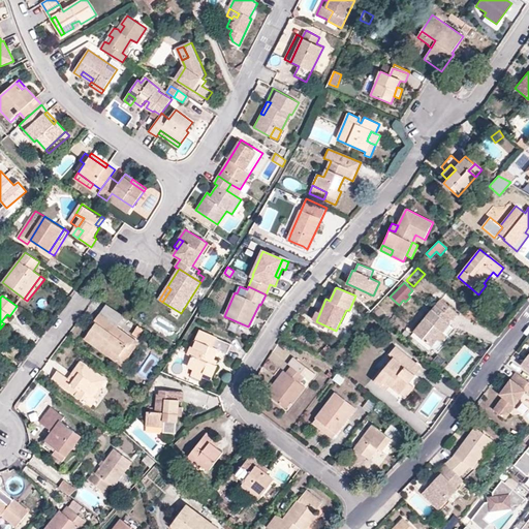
[(454,328),(447,322),(442,318),(445,313),(450,319),(456,312),(440,300),(414,332),(431,347),(437,340),(443,332),(447,335),(454,328)]
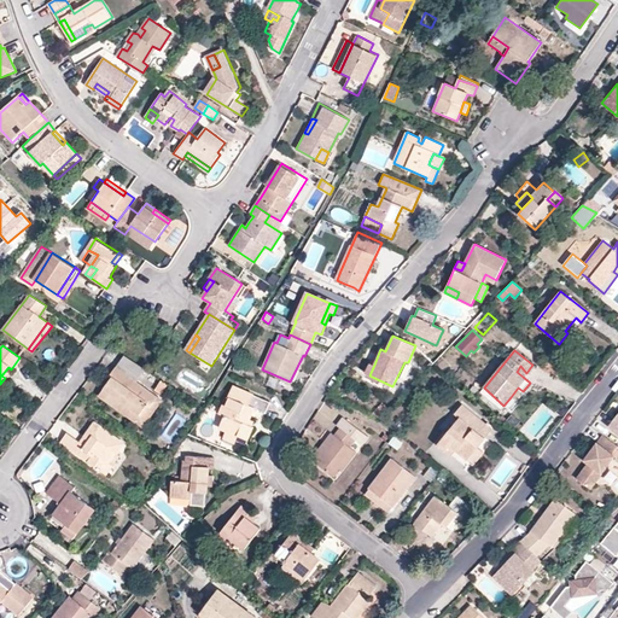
[(146,371),(124,357),(117,367),(138,382),(146,371)]
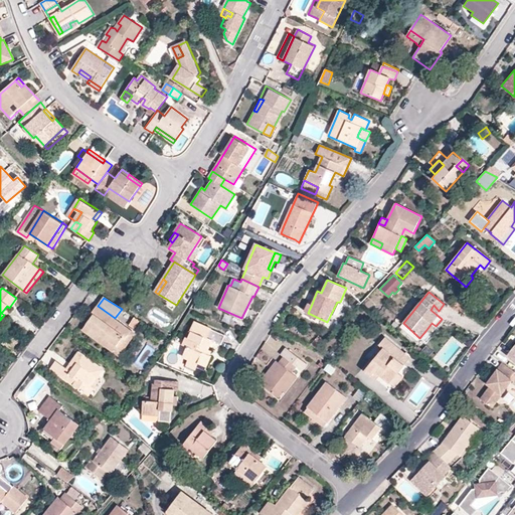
[(436,314),(439,311),(434,305),(431,310),(436,314)]
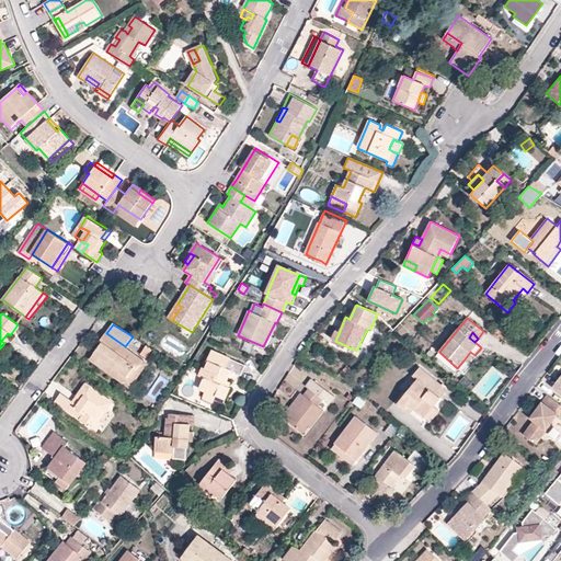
[(138,368),(144,359),(125,346),(106,333),(100,341),(103,343),(99,348),(90,359),(124,384),(136,366),(138,368)]
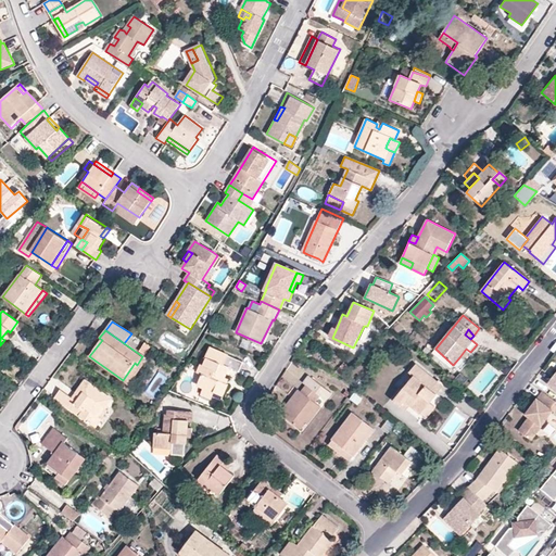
[(152,348),(144,343),(139,352),(147,356),(152,348)]
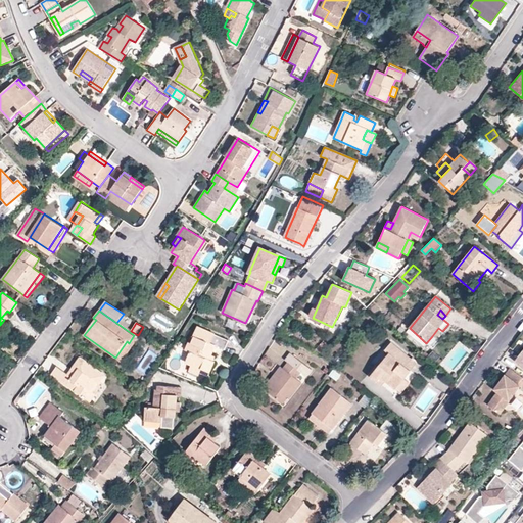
[(185,364),(191,366),(201,370),(209,373),(215,362),(209,360),(216,345),(225,349),(229,340),(197,327),(193,336),(195,337),(192,343),(189,342),(186,350),(189,352),(185,364)]
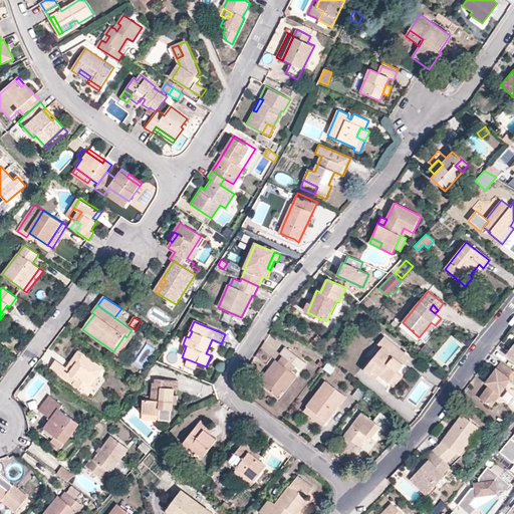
[(429,333),(435,325),(431,322),(425,330),(429,333)]
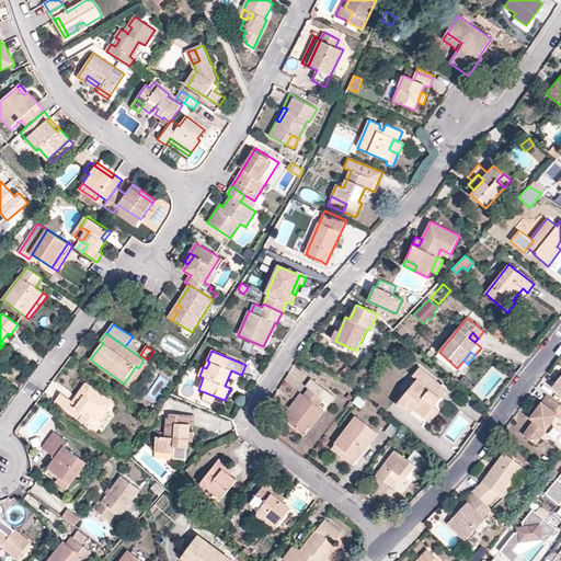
[(148,363),(144,359),(138,368),(136,366),(124,384),(130,388),(148,363)]
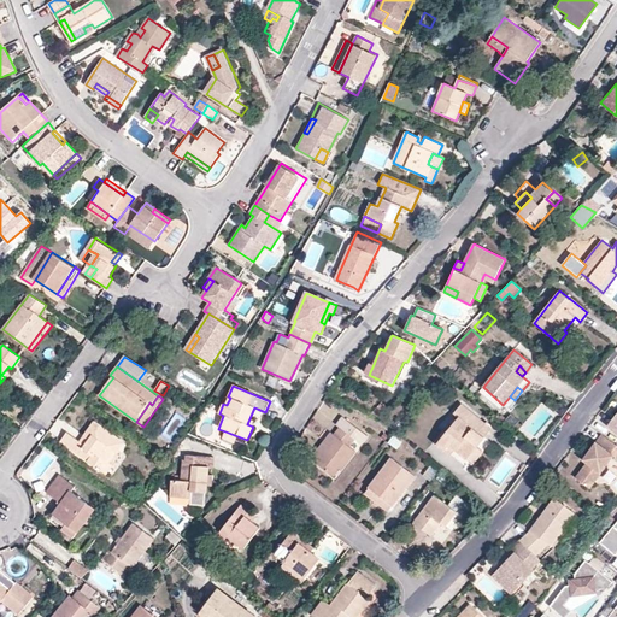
[(370,416),(380,421),(391,410),(382,403),(370,416)]
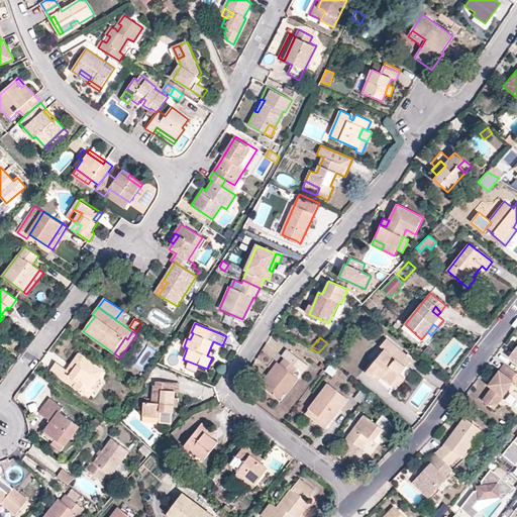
[(400,363),(406,354),(387,338),(380,346),(384,349),(366,372),(378,381),(381,377),(390,384),(399,374),(405,367),(400,363)]
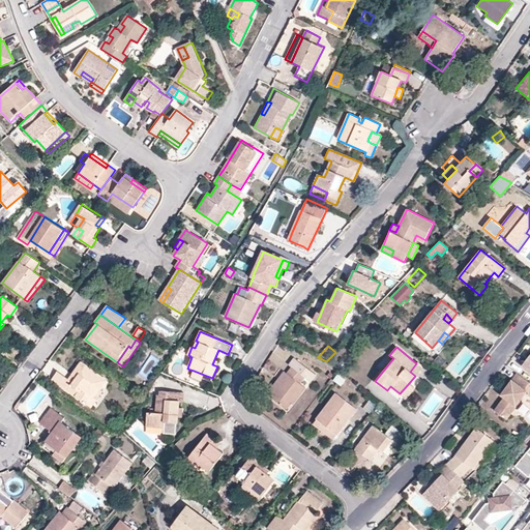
[(292,367),(287,374),(270,395),(287,409),(291,403),(293,404),(305,387),(299,383),(304,377),(311,381),(316,374),(295,357),(289,365),(292,367)]
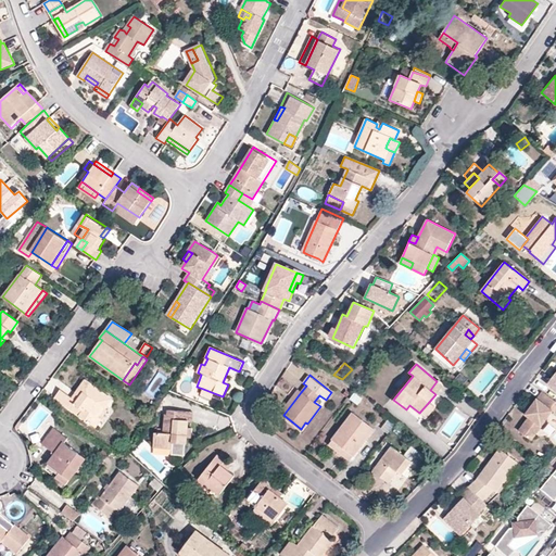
[(106,407),(112,399),(86,380),(76,393),(81,397),(78,403),(72,399),(60,390),(53,399),(90,425),(103,405),(106,407)]
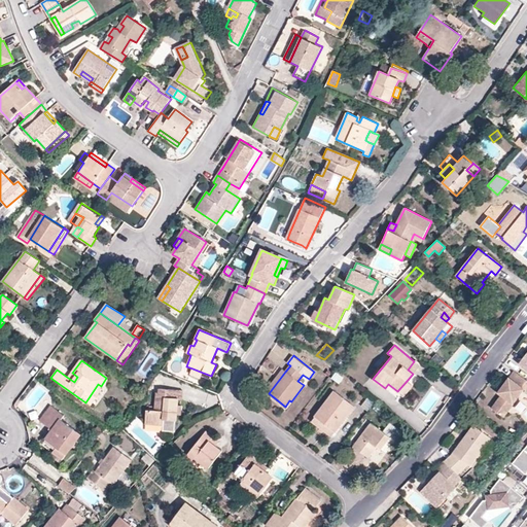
[(419,365),(414,361),(408,370),(413,374),(419,365)]
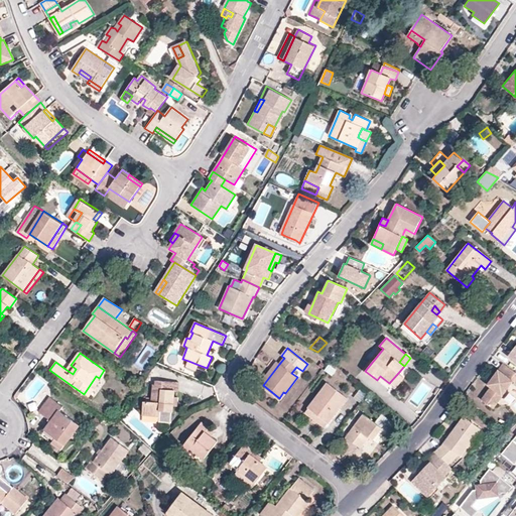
[(197,370),(199,365),(188,361),(186,366),(197,370)]
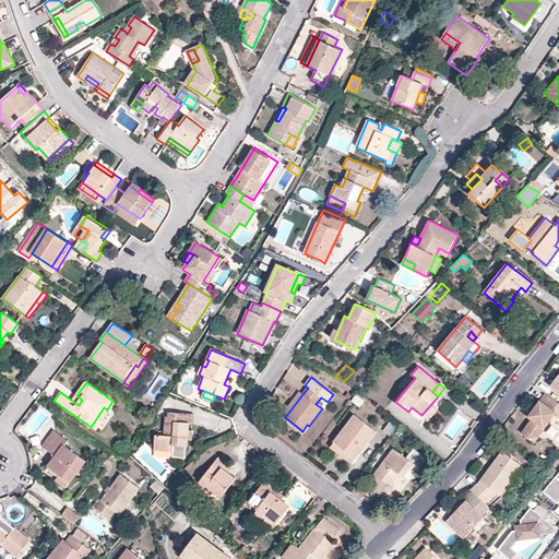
[(282,415),(285,417),(302,394),(299,392),(282,415)]
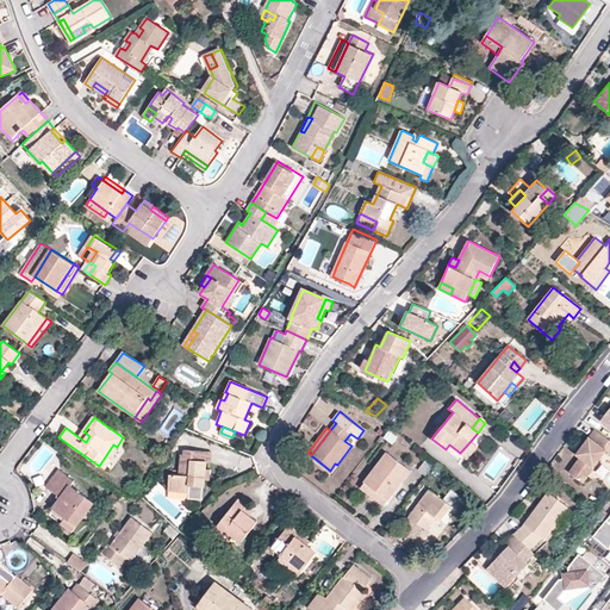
[(390,429),(383,437),(392,444),(399,435),(390,429)]
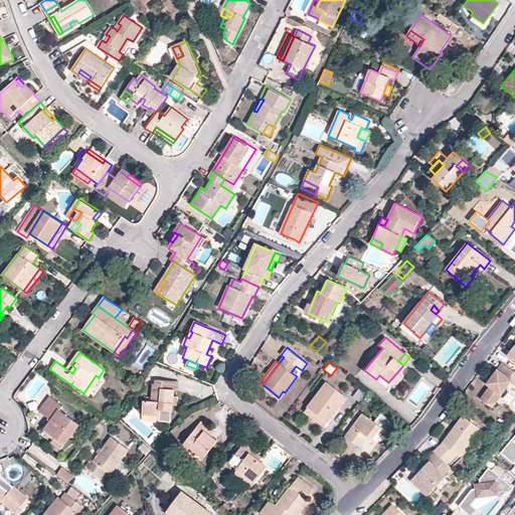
[(514,370),(504,362),(491,378),(495,381),(491,385),(482,397),(494,406),(513,379),(514,380),(514,370)]
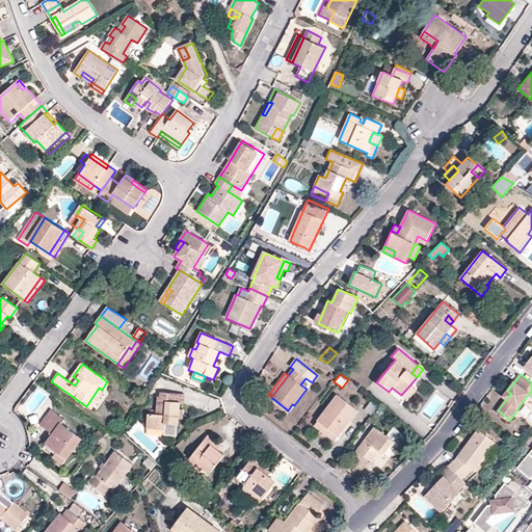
[(73,376),(69,381),(75,386),(78,380),(73,376)]
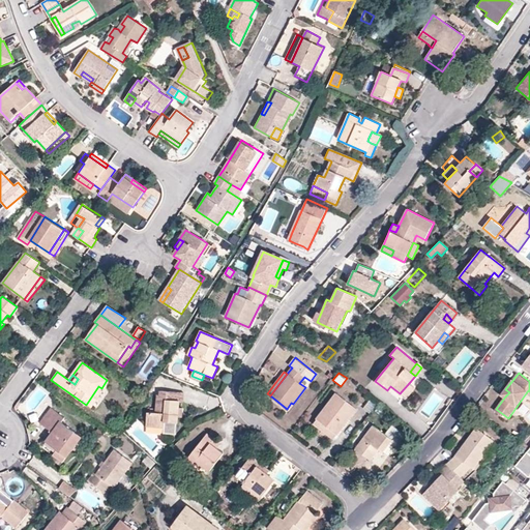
[(415,388),(409,383),(400,393),(400,394),(406,400),(415,388)]
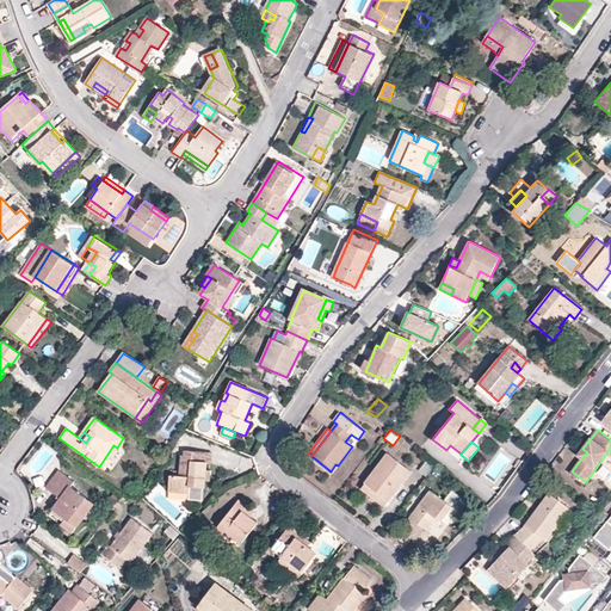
[(109,458),(117,448),(113,445),(99,467),(105,470),(112,460),(109,458)]
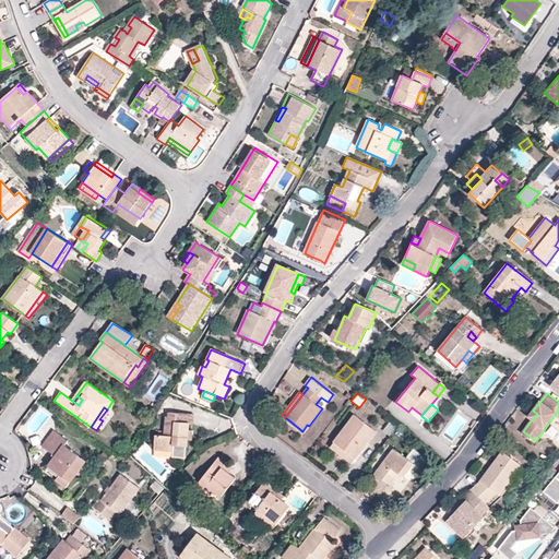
[(192,424),(193,414),(169,413),(169,417),(166,417),(164,436),(155,435),(154,449),(173,451),(174,445),(182,447),(188,447),(188,440),(189,430),(189,424),(192,424)]
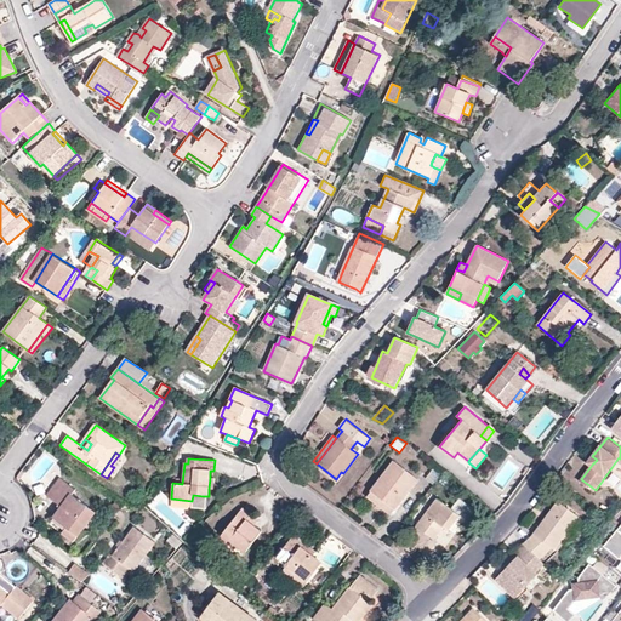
[(396,508),(417,479),(394,461),(372,490),(396,508)]
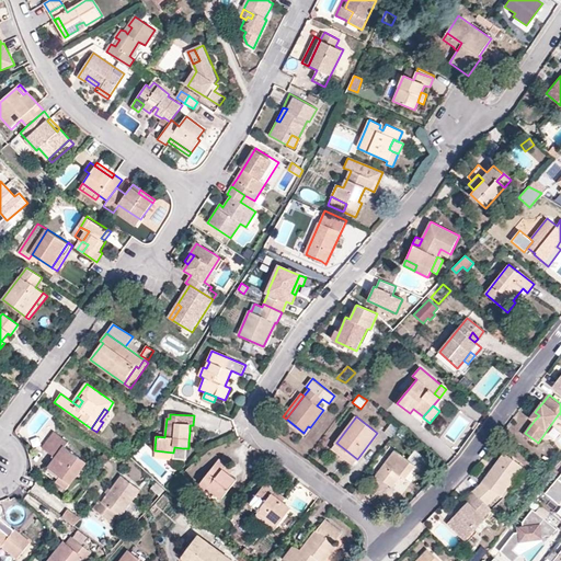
[(392,438),(400,427),(392,422),(385,433),(392,438)]
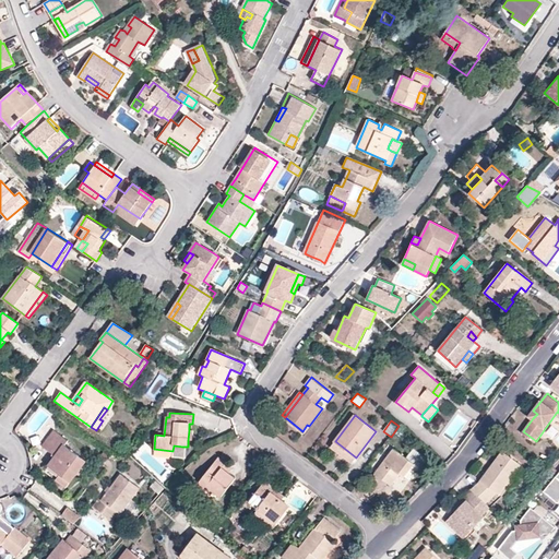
[(401,438),(406,433),(401,428),(395,433),(401,438)]
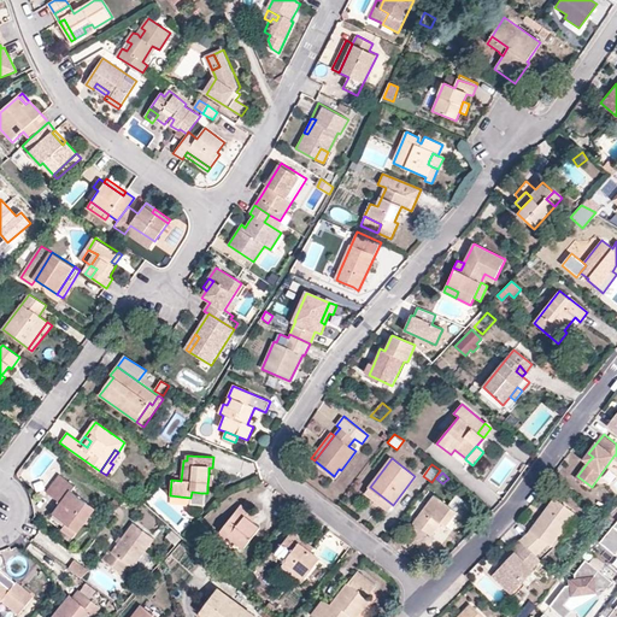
[(62,504),(54,513),(66,523),(64,526),(76,535),(95,509),(71,491),(75,487),(60,475),(47,493),(62,504)]
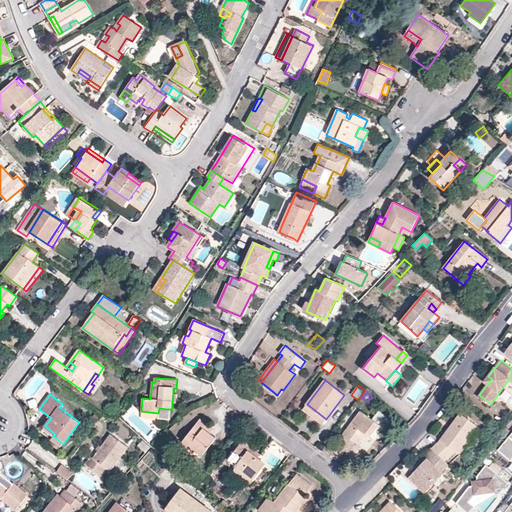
[(322,425),(326,419),(307,404),(302,410),(322,425)]
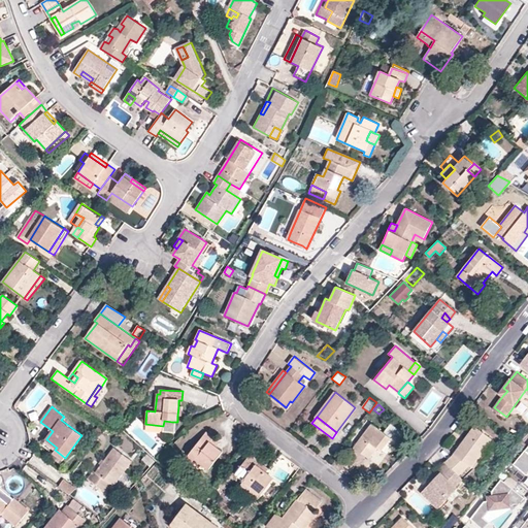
[(172,430),(172,422),(164,421),(163,426),(163,430),(172,430)]
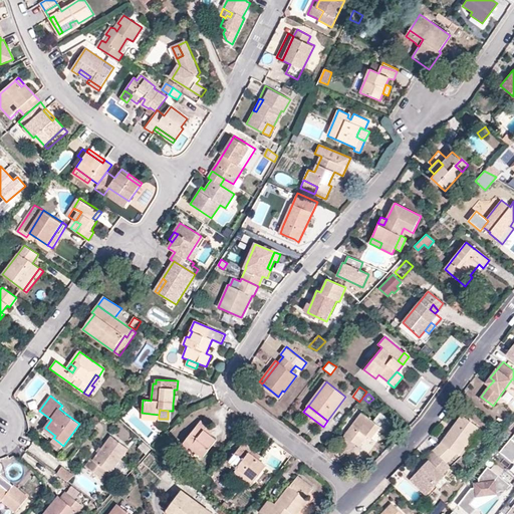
[(379,411),(372,420),(380,427),(371,440),(374,442),(392,421),(379,411)]
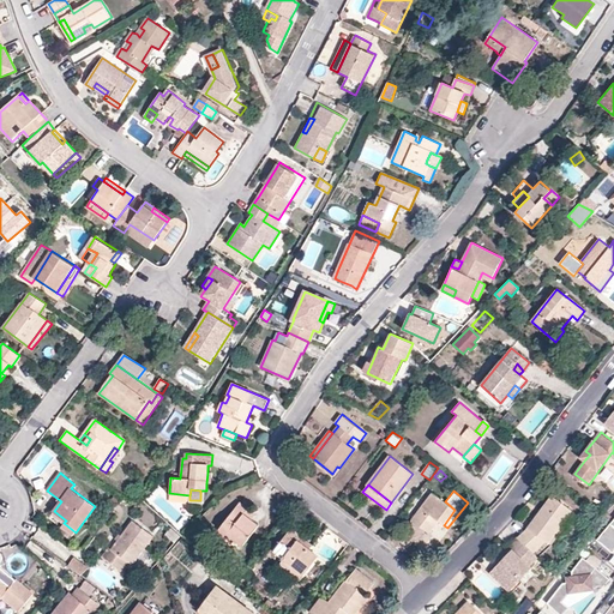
[(439,522),(444,525),(455,510),(445,501),(433,492),(411,521),(414,522),(427,533),(428,534),(439,522)]
